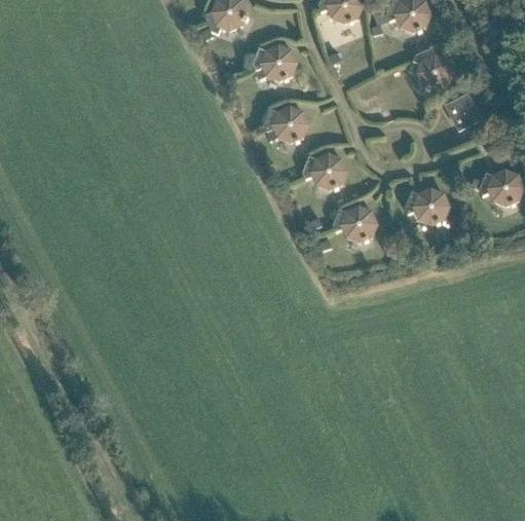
[(241,0),(217,0),(212,11),(203,14),(211,31),(218,34),(221,26),(229,30),(241,25),(247,12),(241,0)]
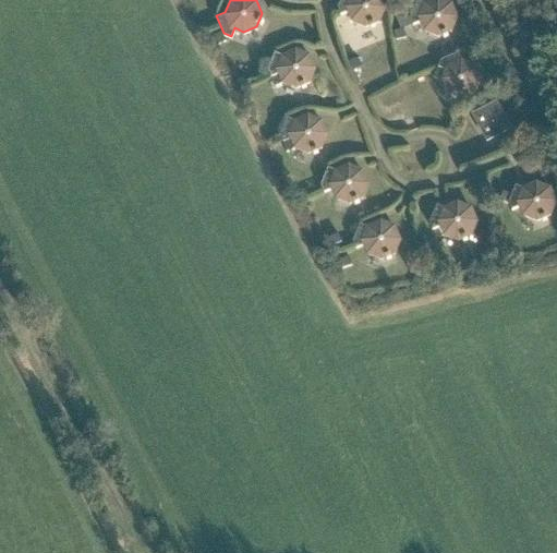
[(384,5),(382,0),(339,0),(337,4),(340,12),(348,9),(352,19),(365,24),(378,19),(384,5)]
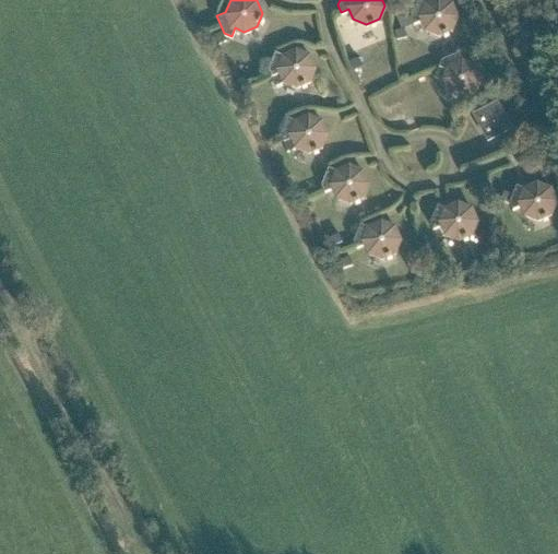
[(426,1),(423,0),(416,0),(410,14),(413,22),(422,19),(425,28),(438,34),(452,28),(458,14),(452,1),(449,0),(428,0),(426,1)]
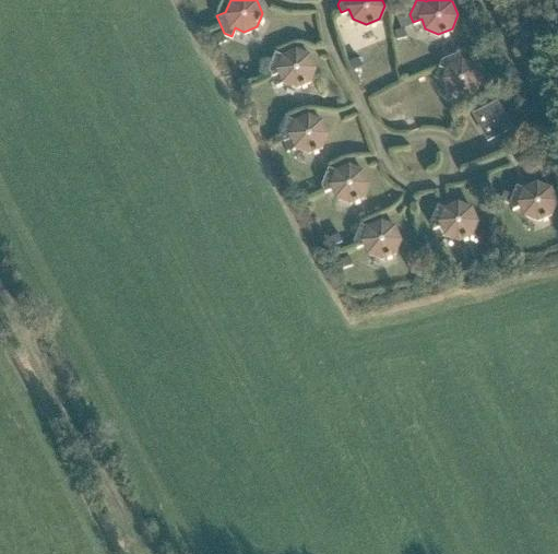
[(394,30),(396,37),(406,35),(404,27),(394,30)]
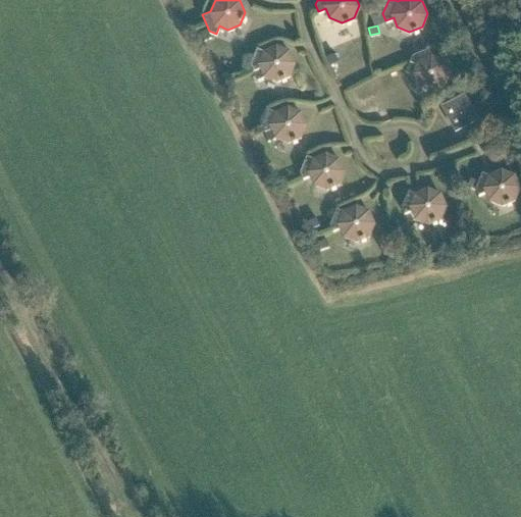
[(207,28),(200,31),(204,39),(211,36),(207,28)]
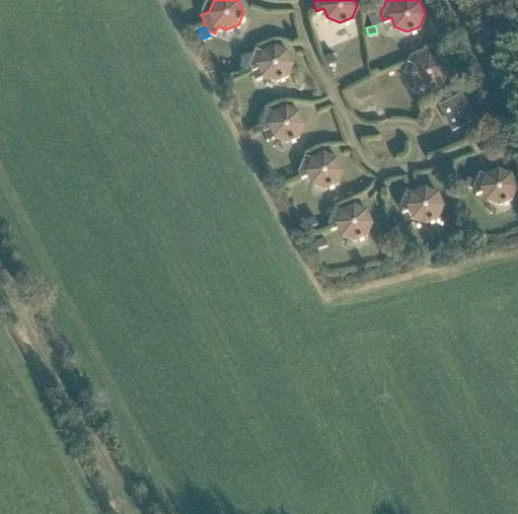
[(275,45),(263,50),(254,47),(248,62),(251,68),(257,66),(261,74),(262,74),(267,76),(275,79),(288,74),(292,62),(287,49),(275,45)]
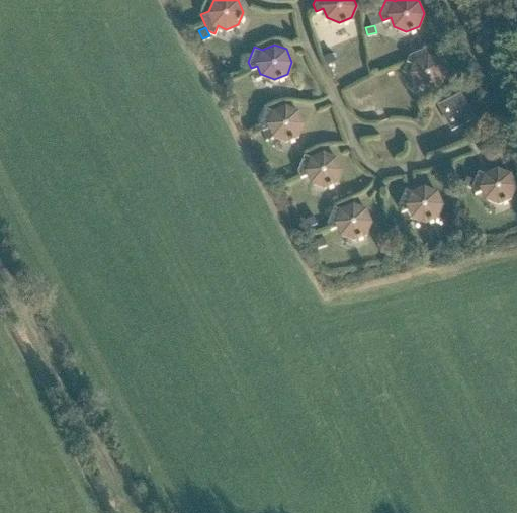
[(440,83),(445,71),(440,59),(428,54),(425,47),(409,53),(406,60),(413,63),(414,63),(410,71),(416,84),(428,88),(440,83)]
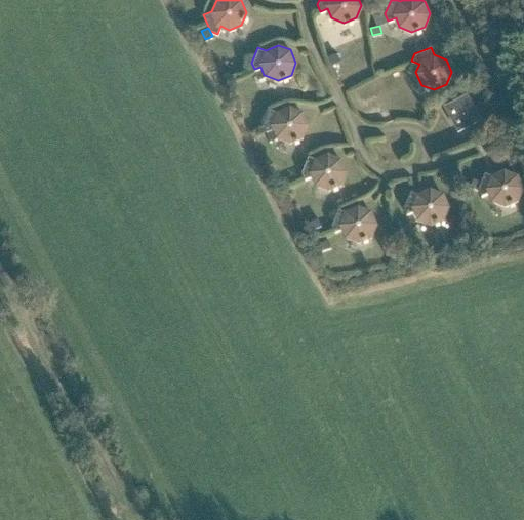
[(328,56),(332,65),(339,61),(336,52),(328,56)]
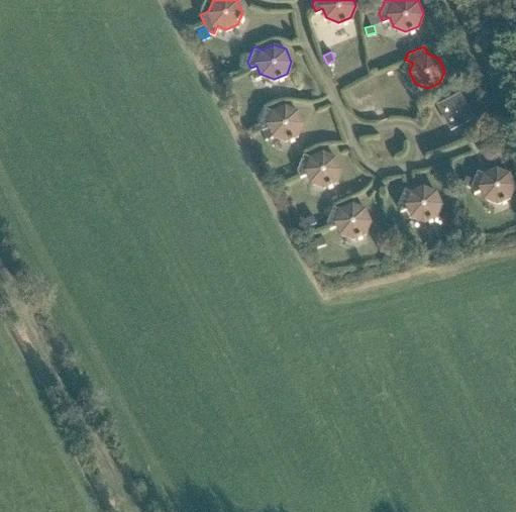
[(405,60),(401,68),(409,71),(412,63),(405,60)]
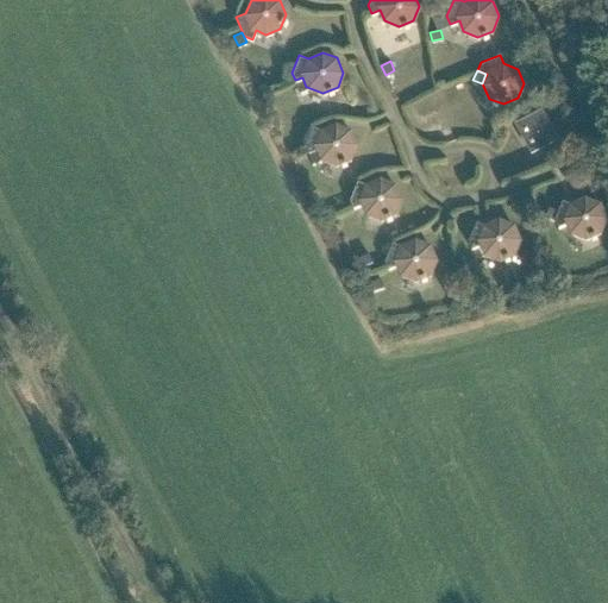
[(295,80),(293,81),(298,90),(306,87),(302,77),(295,80)]
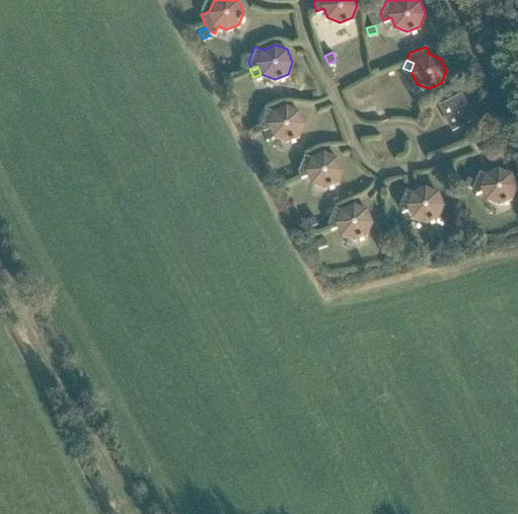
[(453,128),(473,117),(460,93),(440,103),(453,128)]
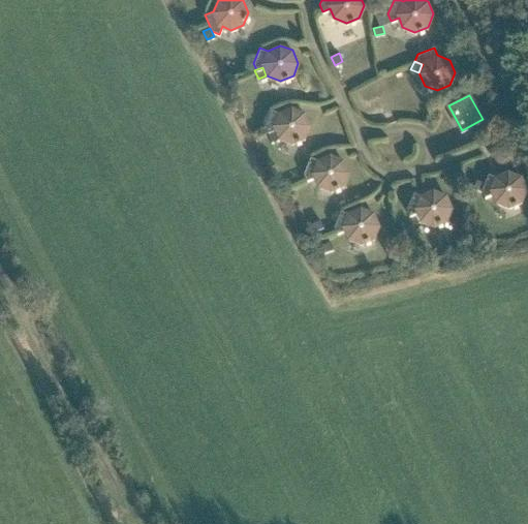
[(309,125),(304,113),(291,108),(280,112),(272,109),(265,125),(268,132),(276,129),(279,137),(291,143),(304,137),(309,125)]
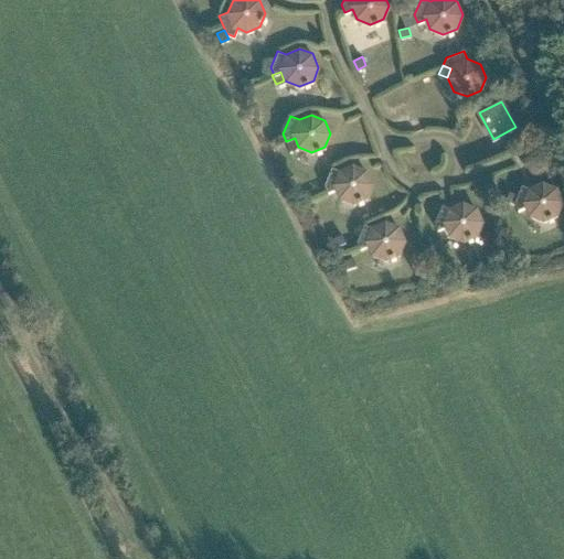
[(298,147),(295,138),(286,141),(289,150),(298,147)]
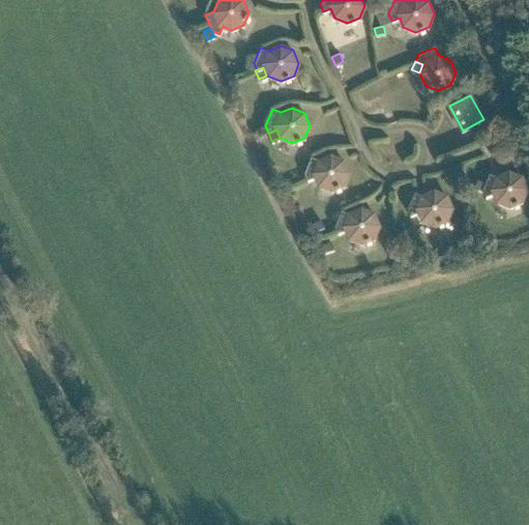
[(349,172),(344,159),(331,154),(319,159),(311,156),(304,173),(307,180),(315,177),(319,185),(331,191),(344,185),(349,172)]
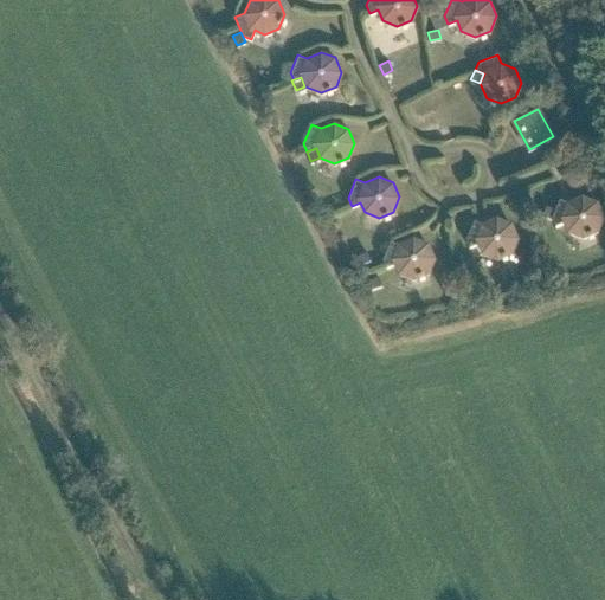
[(559,198),(552,217),(555,225),(564,221),(568,231),(583,237),(597,230),(603,215),(597,201),(583,195),(568,201),(559,198)]
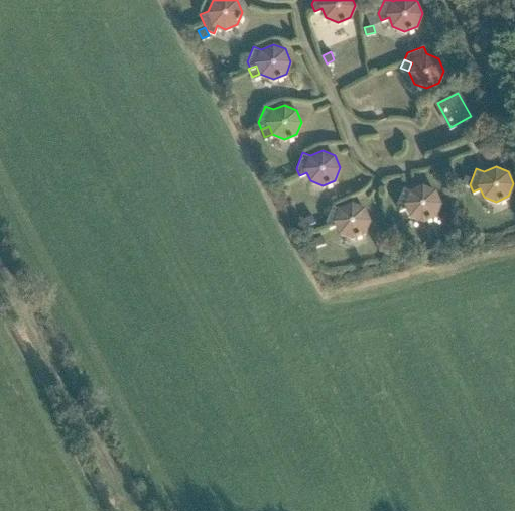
[(472,177),(465,174),(462,182),(469,185),(472,177)]
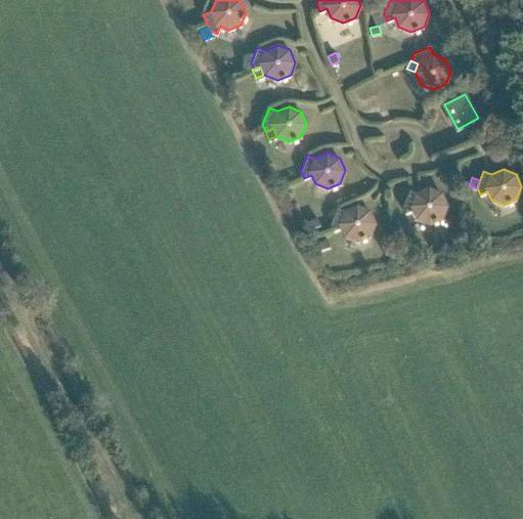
[(447,206),(442,193),(429,188),(418,192),(409,189),(403,206),(405,213),(413,210),(417,218),(429,223),(442,218),(447,206)]
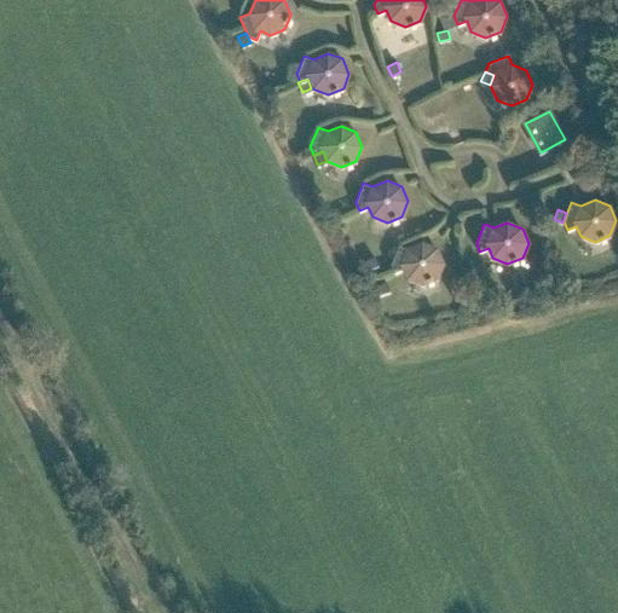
[(443,264),(437,248),(422,243),(408,249),(398,244),(391,264),(394,272),(404,269),(408,278),(422,284),(438,278),(443,264)]
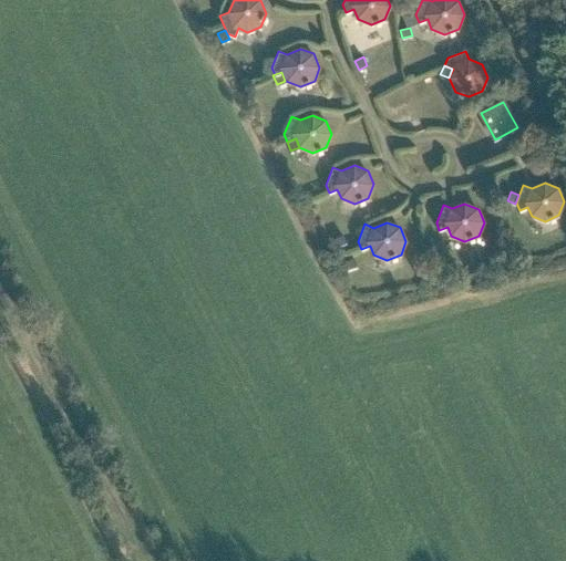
[(491,230),(483,227),(479,236),(487,239),(491,230)]
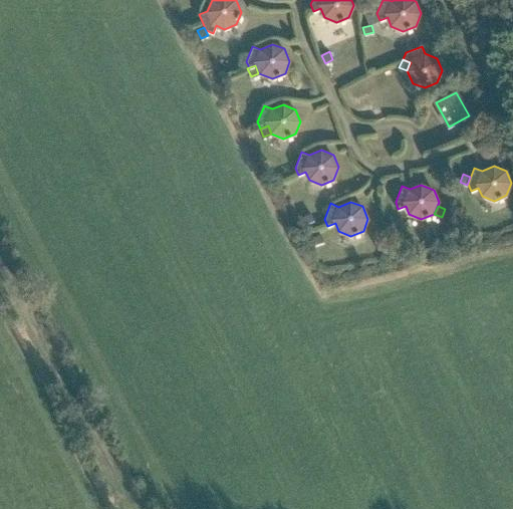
[(306,224),(314,220),(311,213),(303,216),(306,224)]
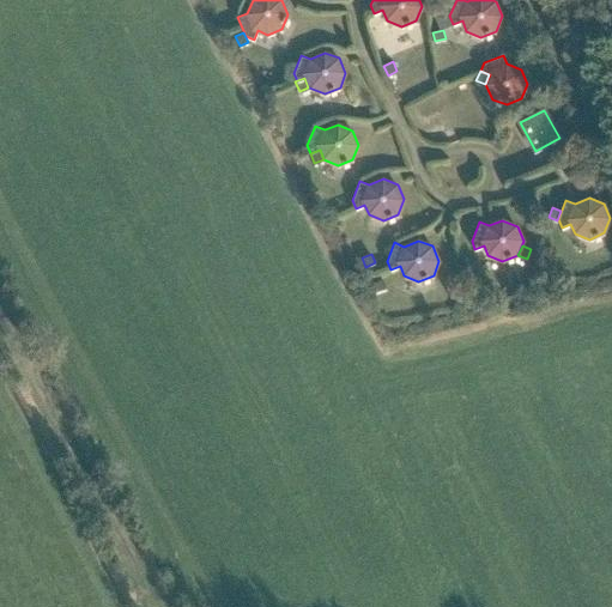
[(376,291),(386,287),(383,279),(373,283),(376,291)]
